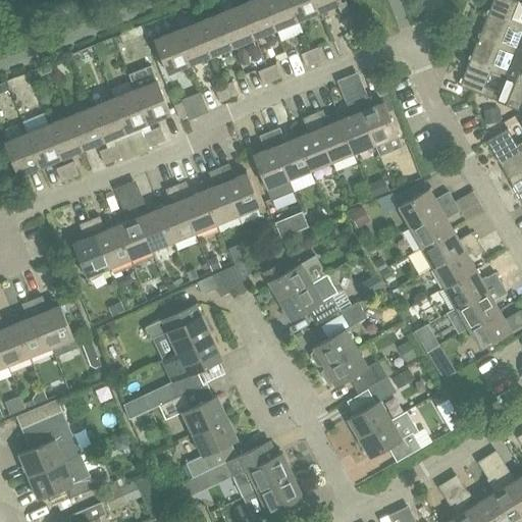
[(264,0),(251,0),(241,4),(255,37),(276,29),(264,0)]
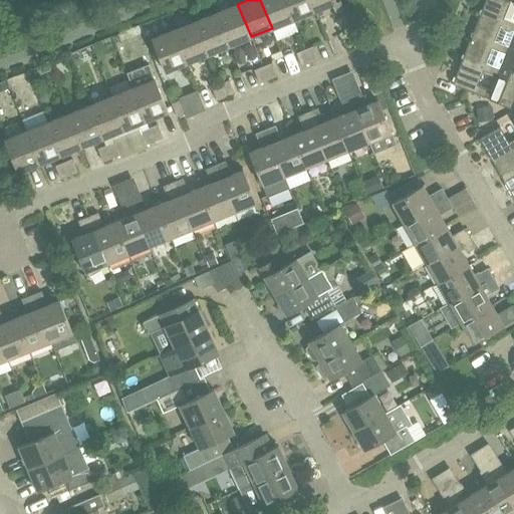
[(260,0),(272,28),(293,19),(285,0),(260,0)]
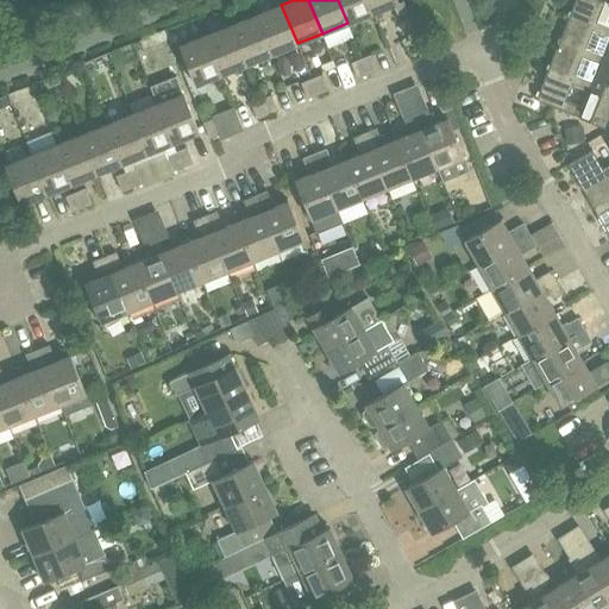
[(368,0),(338,0),(347,23),(374,12),(368,0)]
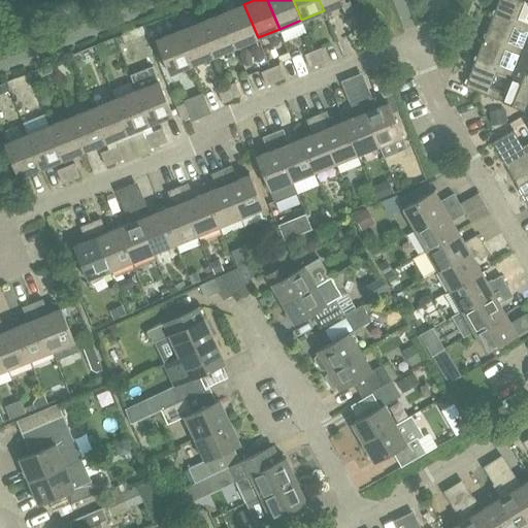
[(319,0),(324,10),(341,4),(345,14),(354,11),(349,0),(345,1),(344,0),(319,0)]
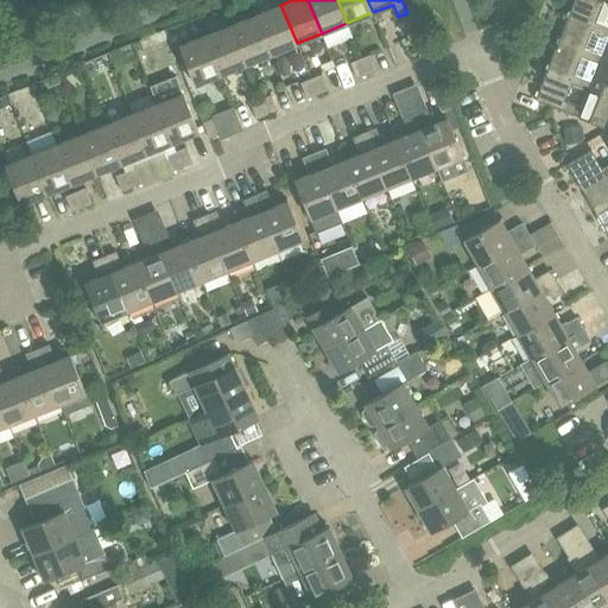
[(599,0),(574,0),(567,19),(607,35),(607,25),(596,20),(603,2),(599,0)]
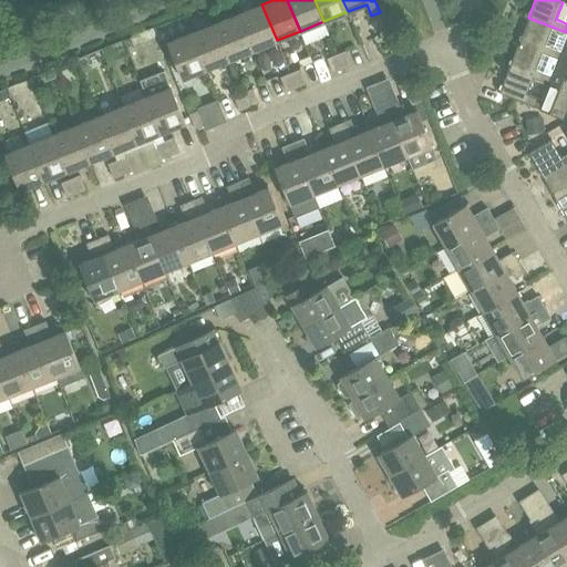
[(261,4),(238,14),(253,50),(277,40),(261,4)]
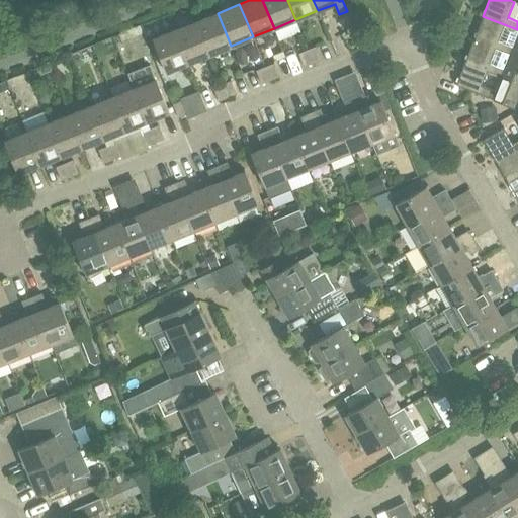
[(196,21),(209,55),(231,46),(218,13),(196,21)]
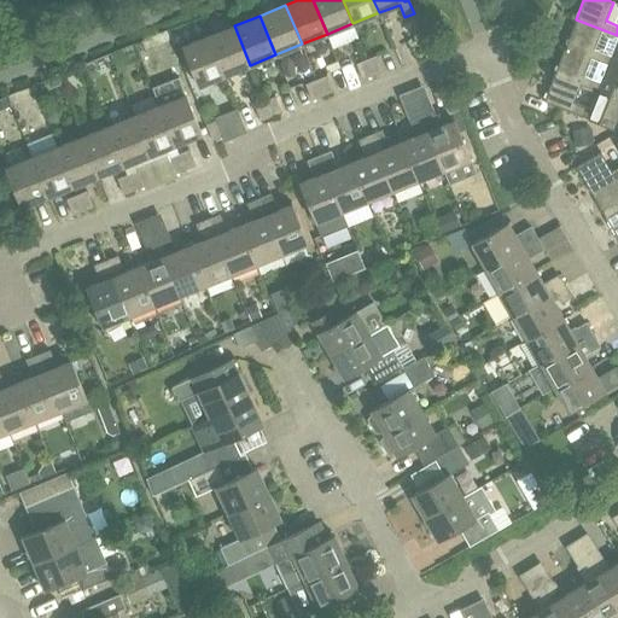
[(617,35),(576,19),(566,46),(617,66),(617,35)]
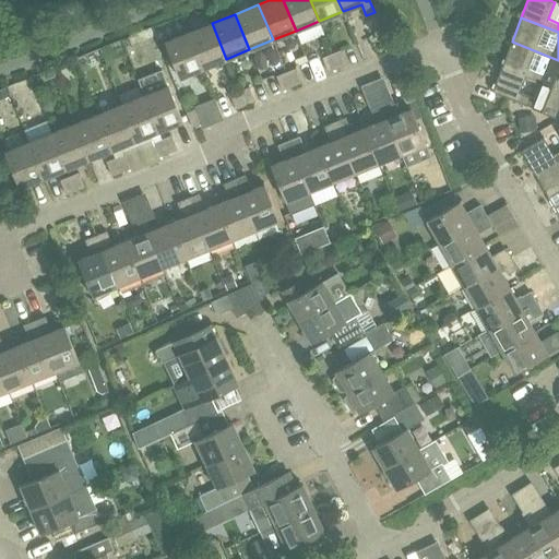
[(212,23),(188,33),(203,68),(226,59),(212,23)]
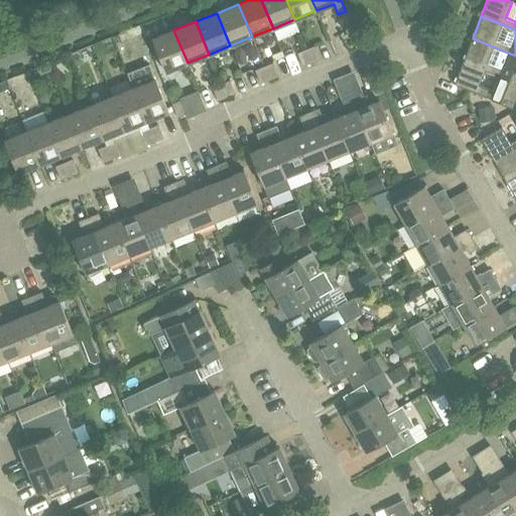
[(141,28),(131,32),(137,48),(147,44),(141,28)]
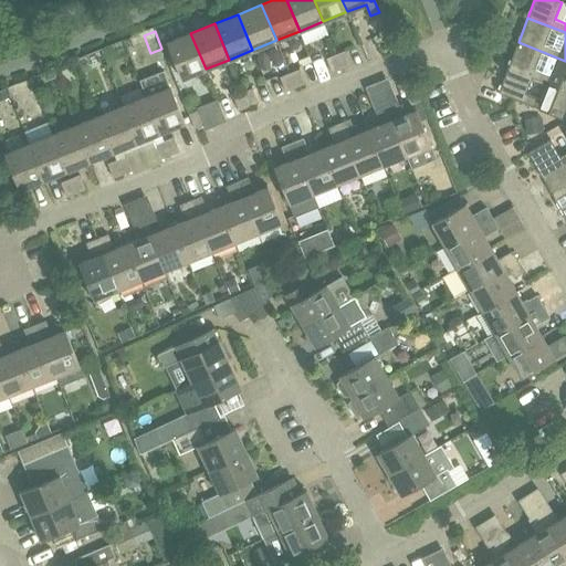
[(206,69),(190,33),(167,43),(181,79),(206,69)]
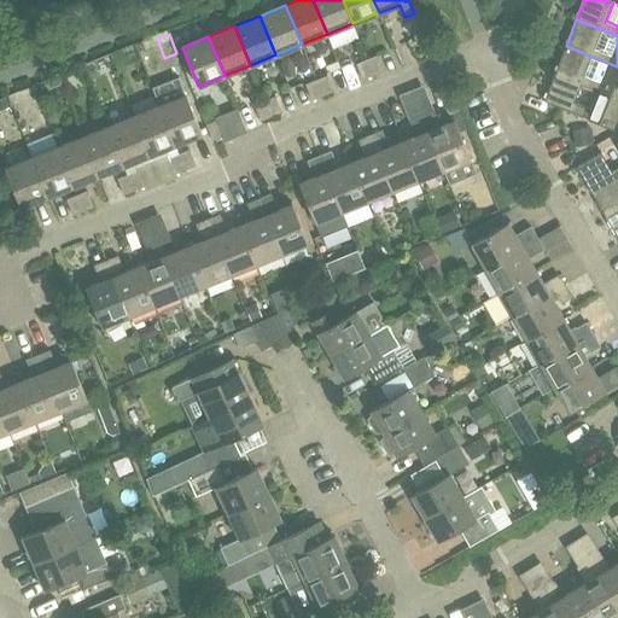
[(617,66),(566,46),(555,73),(617,98),(617,66)]
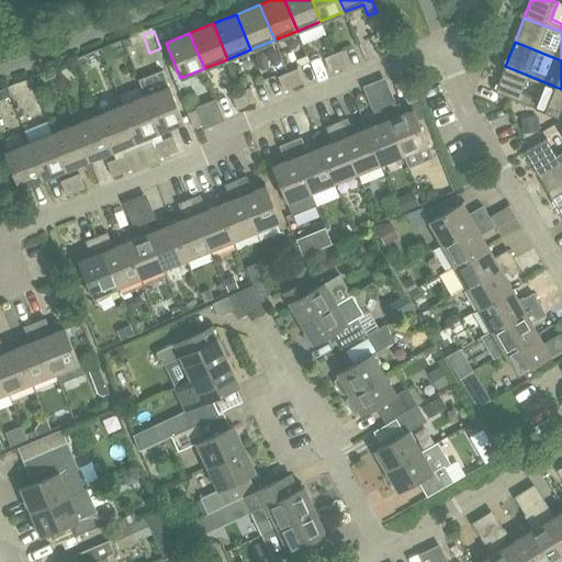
[(334,54),(339,68),(349,64),(344,49),(334,54)]
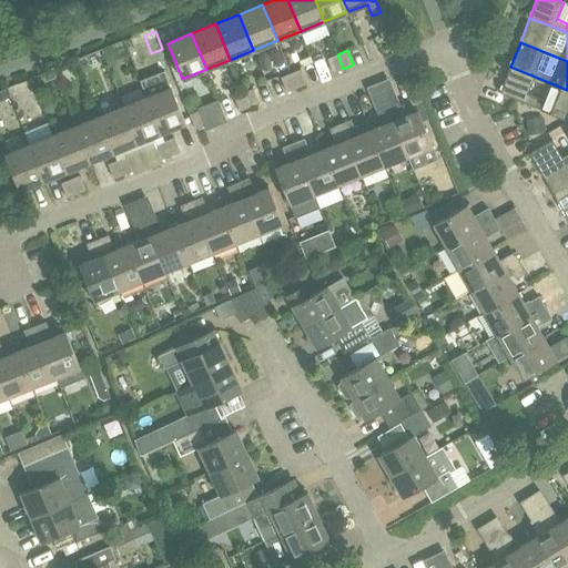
[(343,69),(337,54),(327,58),(333,71),(334,72),(343,69)]
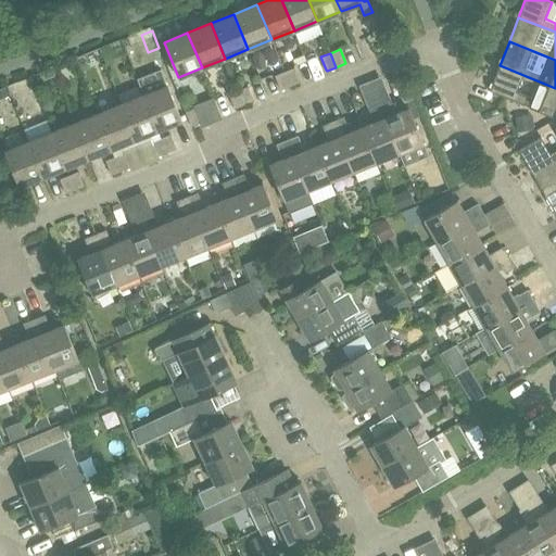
[(555,104),(555,88),(500,65),(489,91),(552,116),(555,104)]
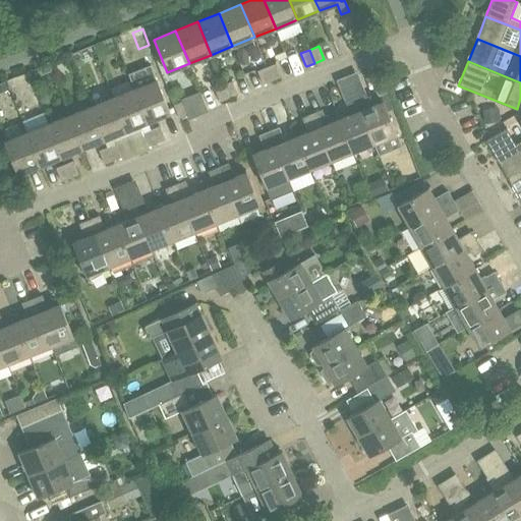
[(275,64),(267,67),(272,80),(281,76),(275,64)]
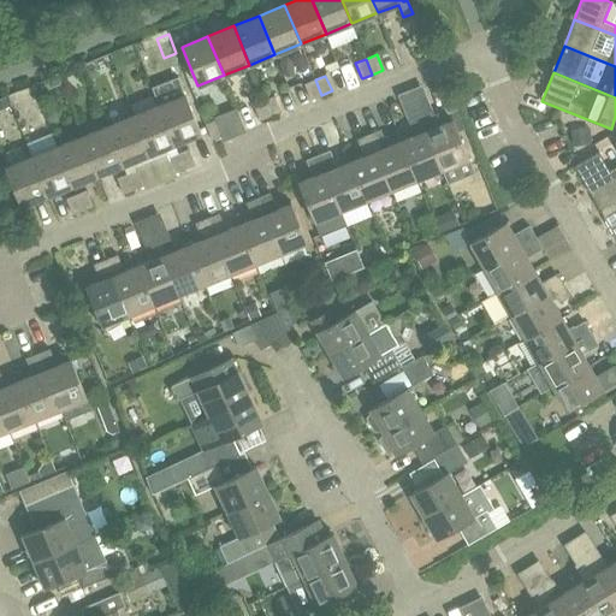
[(160,105),(176,144),(201,134),(185,94),(179,78),(153,89),(160,105)]
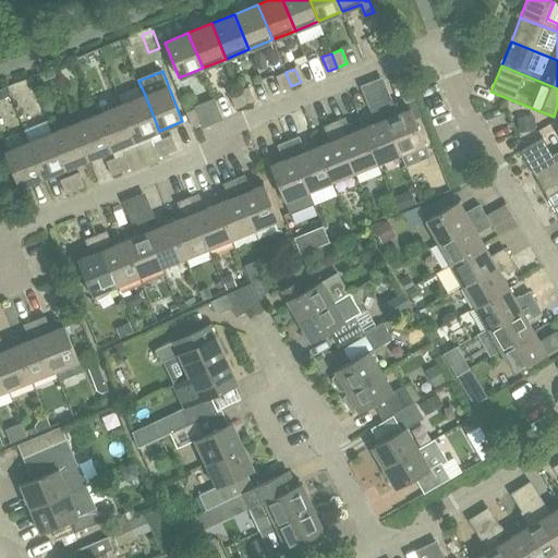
[(291,86),(286,72),(276,76),(281,89),(291,86)]
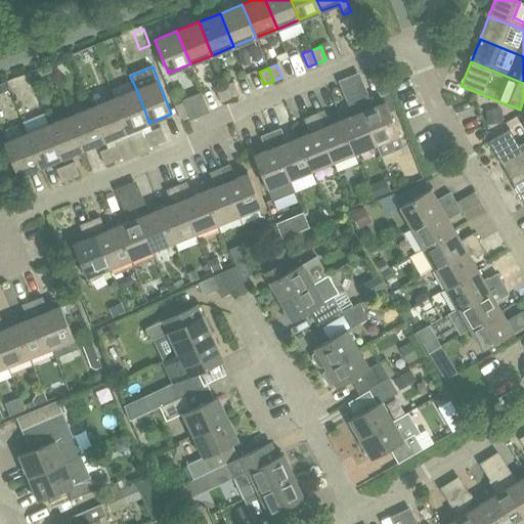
[(233,82),(225,85),(230,98),(238,95),(233,82)]
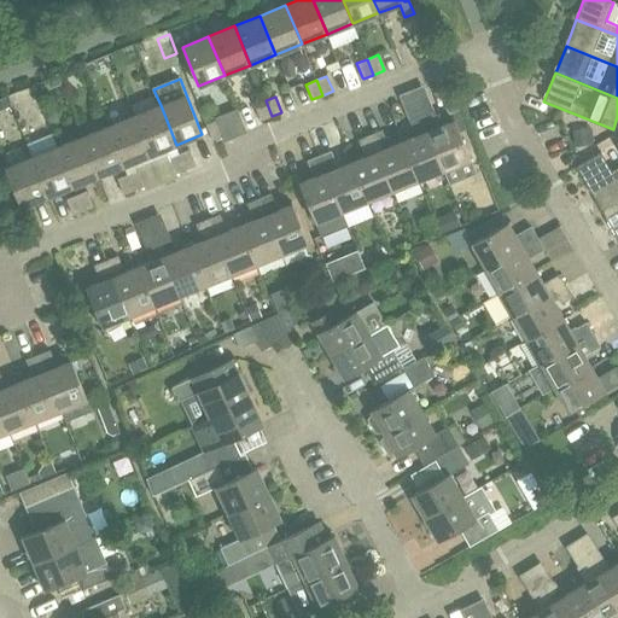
[(272,116),(266,100),(255,105),(261,121),(272,116)]
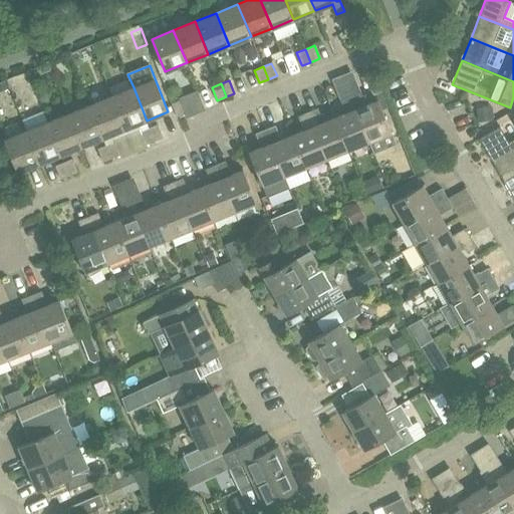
[(111,96),(124,129),(147,120),(134,87),(111,96)]
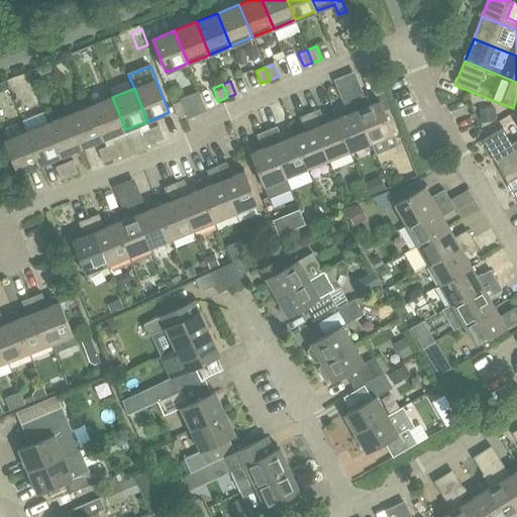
[(363,91),(352,95),(356,104),(372,141),(377,153),(398,144),(380,100),(368,105),(363,91)]
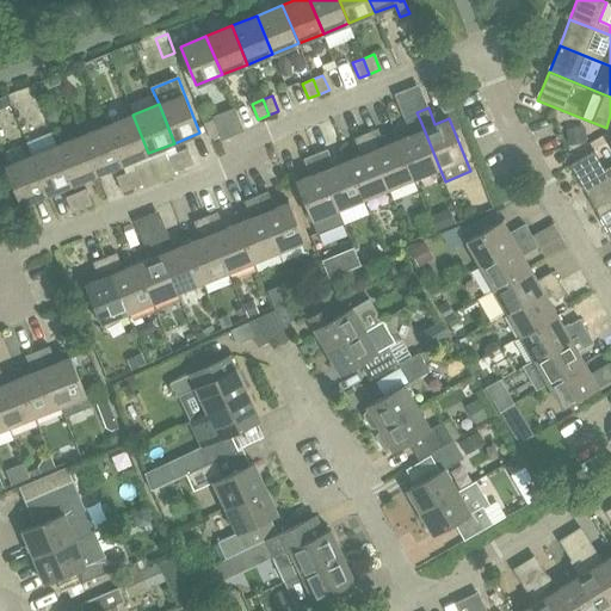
[(417,112),(405,117),(409,128),(421,123),(417,112)]
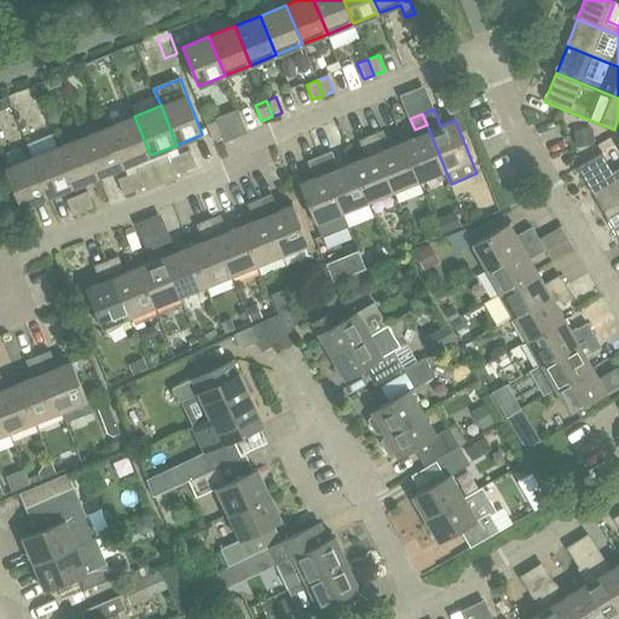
[(109,126),(125,166),(150,155),(134,116),(109,126)]
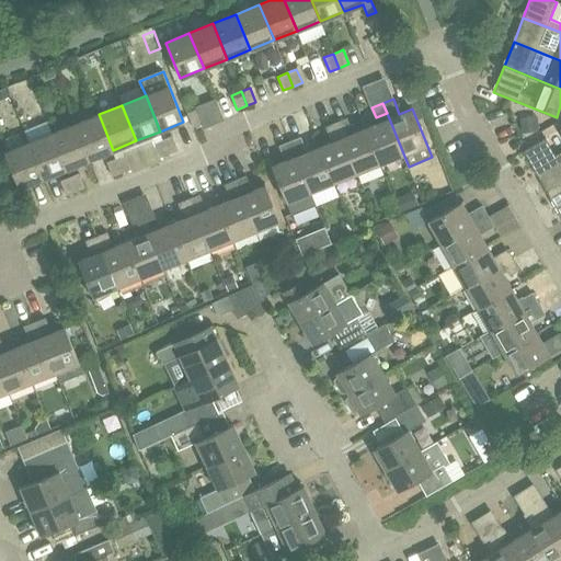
[(197,109),(187,113),(193,127),(203,123),(197,109)]
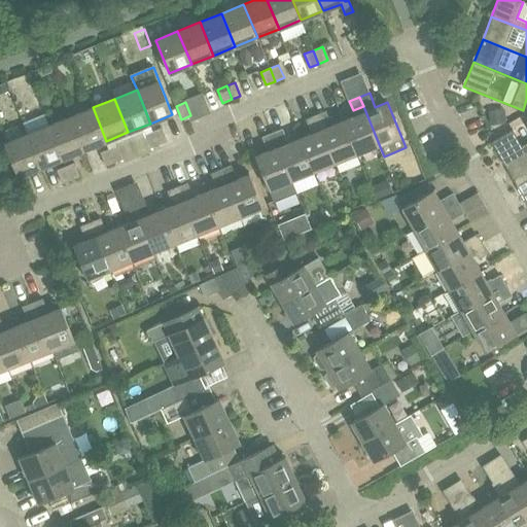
[(354,115),(343,119),(357,153),(379,144),(363,106),(353,110),(354,115)]
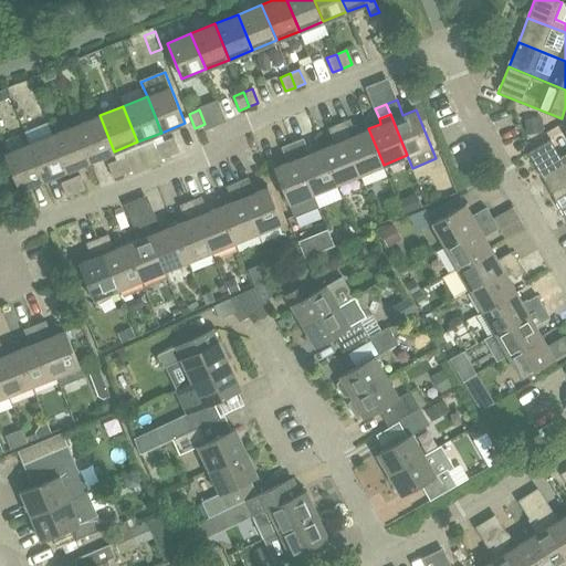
[(76,125),(91,161),(114,152),(100,115),(76,125)]
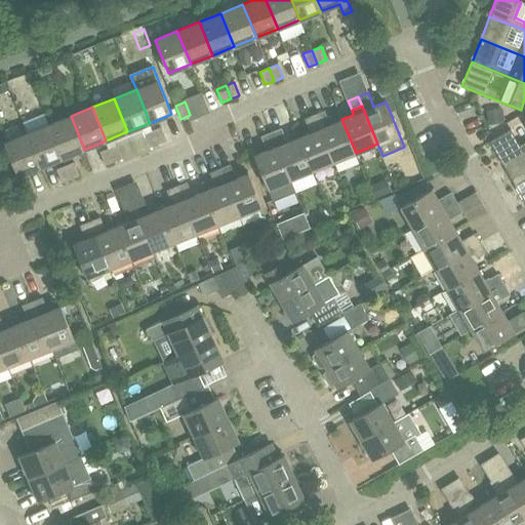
[(503,122),(502,108),(486,110),(487,123),(503,122)]
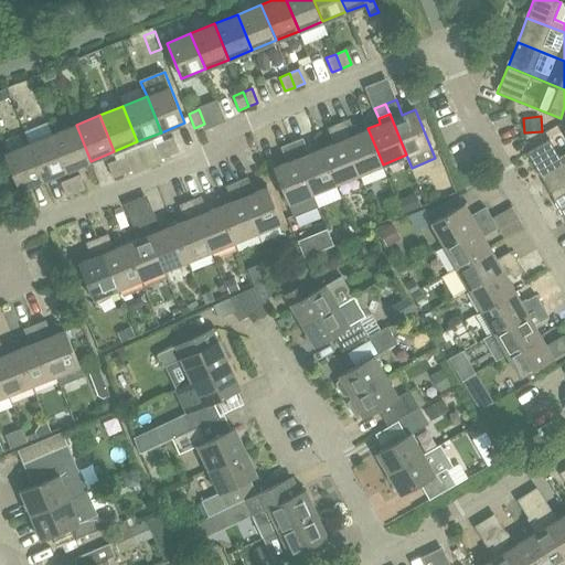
[(383,164),(368,128),(350,136),(348,130),(353,128),(349,118),(338,123),(359,174),(383,164)]
